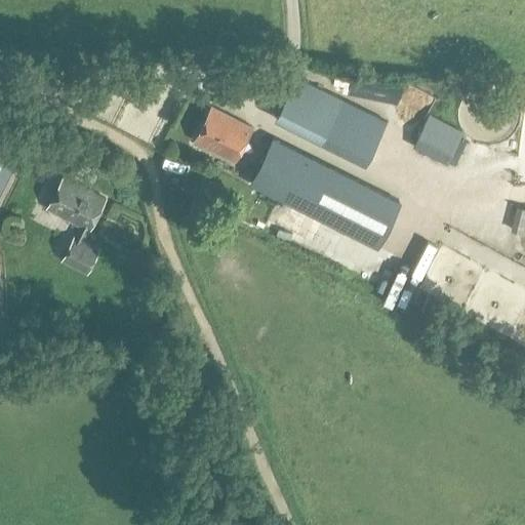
[(275,118),(366,164),(388,121),(296,76),(275,118)]
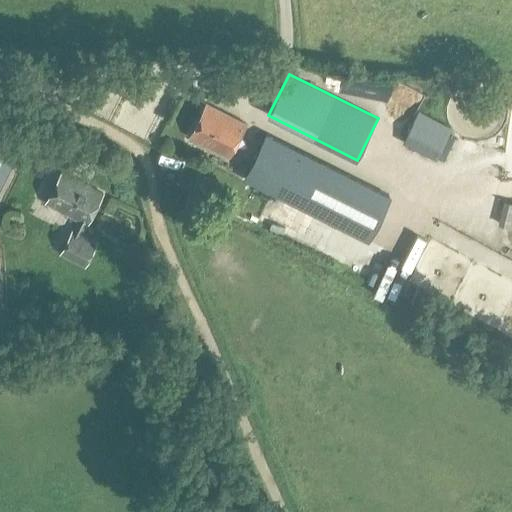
[(343,74),(339,91),(387,102),(395,86),(343,74)]
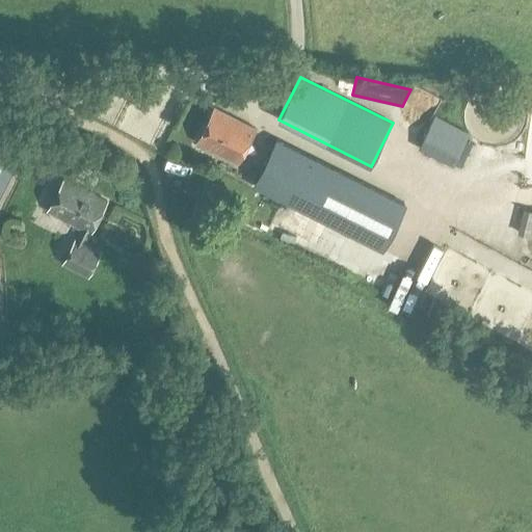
[(414,92),(409,104),(431,112),(435,101),(414,92)]
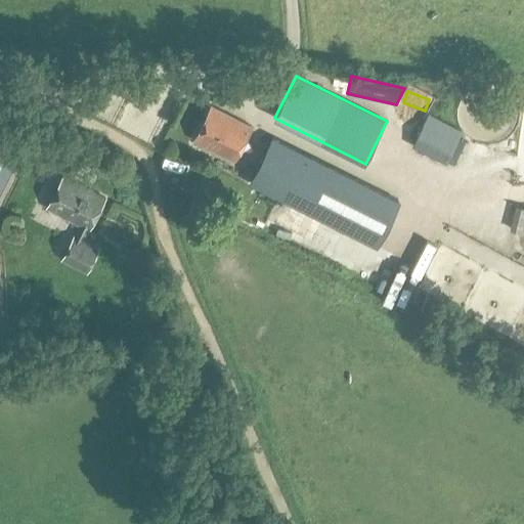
[(252,127),(212,106),(194,140),(234,161),(252,127)]
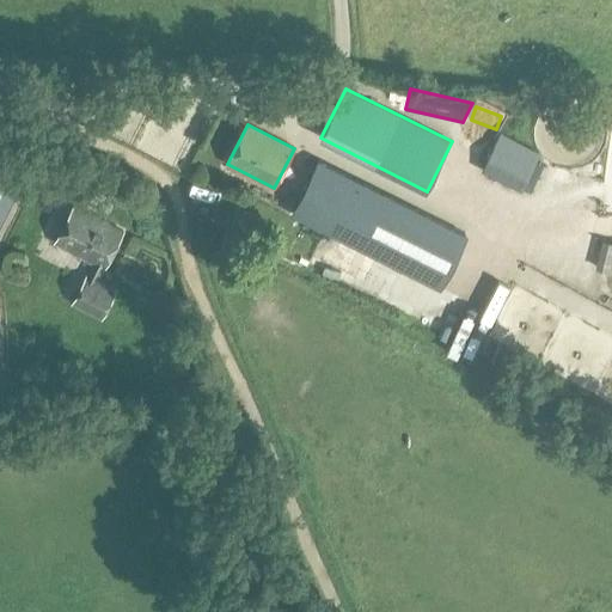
[(537,161),(540,152),(500,133),(482,171),(522,191),(524,189),(537,161)]
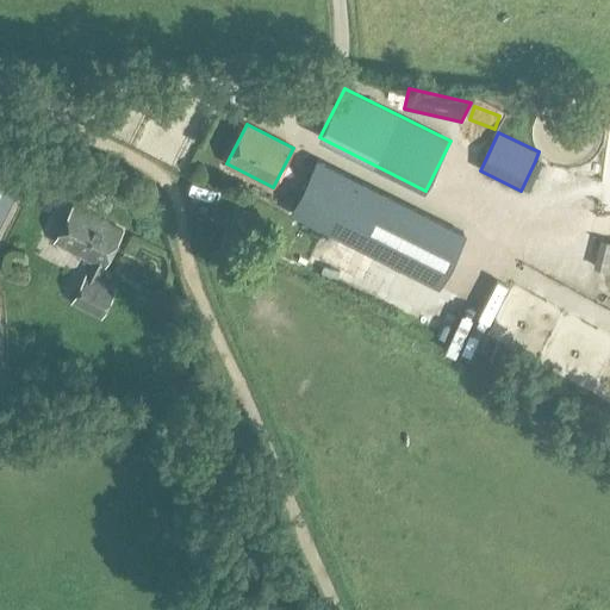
[(0,160),(0,225),(31,166),(4,153),(0,160)]
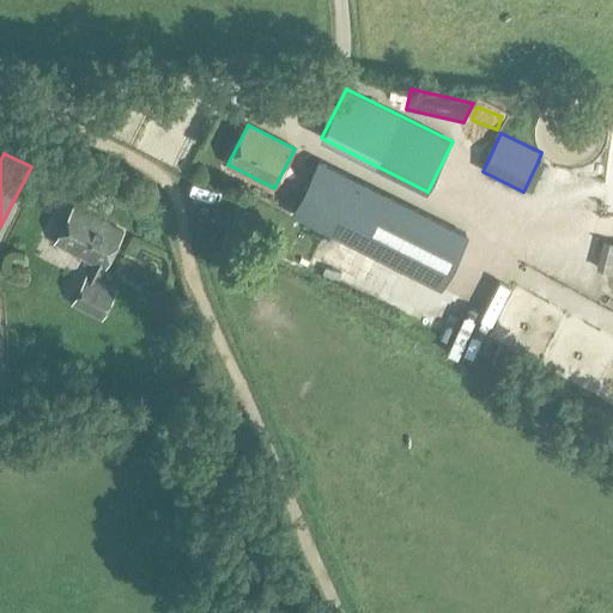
[(309,156),(281,210),(429,285),(455,231),(309,156)]
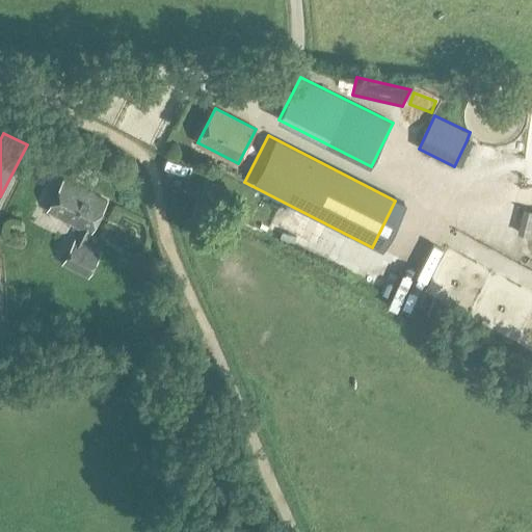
[(84,244),(90,233),(107,202),(64,180),(49,211),(80,228),(74,239),(61,263),(88,276),(101,253),(84,244)]
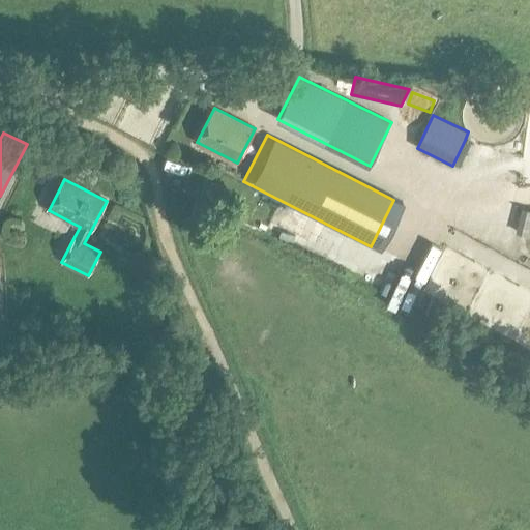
[(424,199),(466,213),(471,201),(429,186),(424,199)]
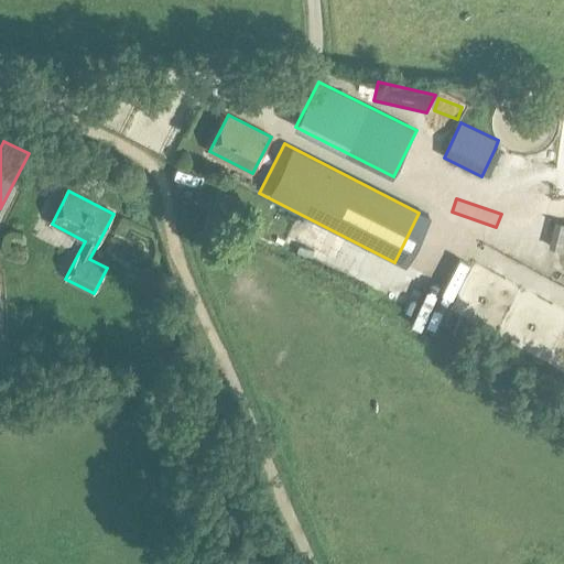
[(436,281),(447,250),(422,241),(412,272),(436,281)]
